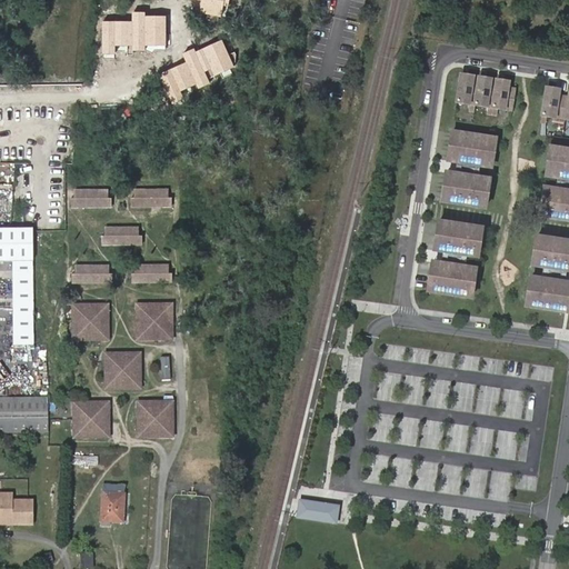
[(196,0),(201,1),(199,11),(227,16),(229,0),(196,0)]
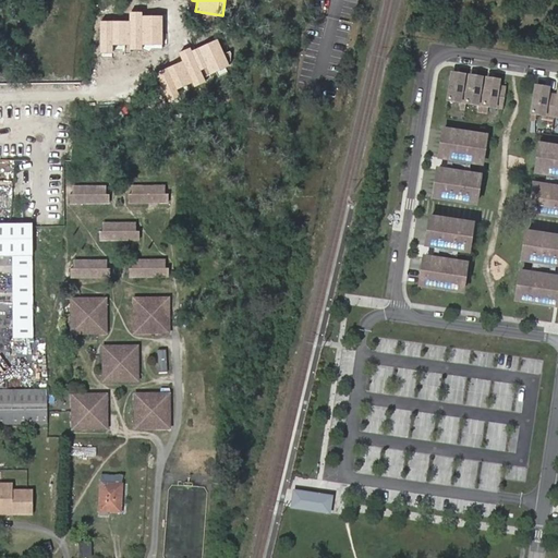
[(130,22),(100,21),(99,52),(112,52),(112,46),(130,46),(130,49),(142,49),(142,46),(162,47),(164,16),(143,15),(143,12),(130,12),(130,22)]
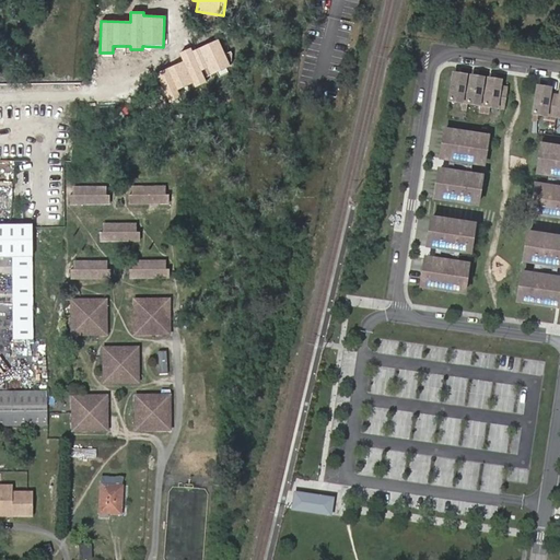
[(231,66),(218,38),(193,50),(191,47),(178,54),(183,61),(154,74),(167,103),(182,96),(178,90),(193,83),(195,89),(207,83),(201,70),(205,69),(208,76),(217,72),(219,77),(229,71),(226,67),(231,66)]
